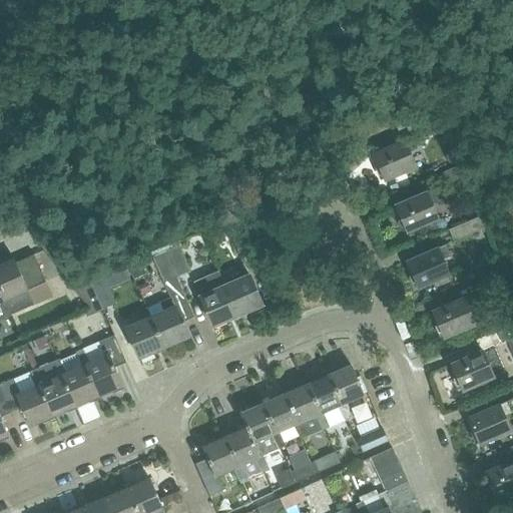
[(384,180),(403,173),(415,167),(409,153),(417,149),(412,138),(373,154),(384,180)]
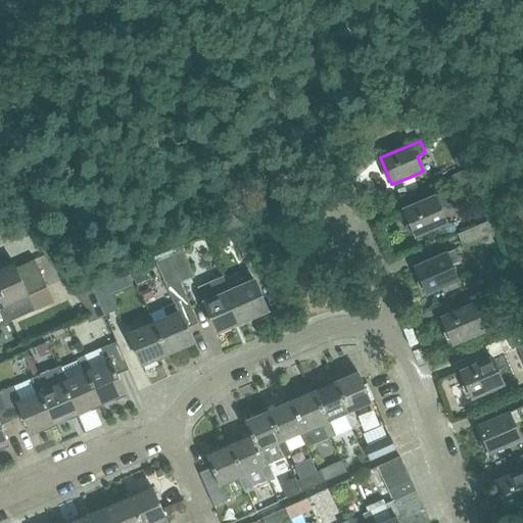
[(470,168),(446,178),(453,190),(475,180),(470,168)]
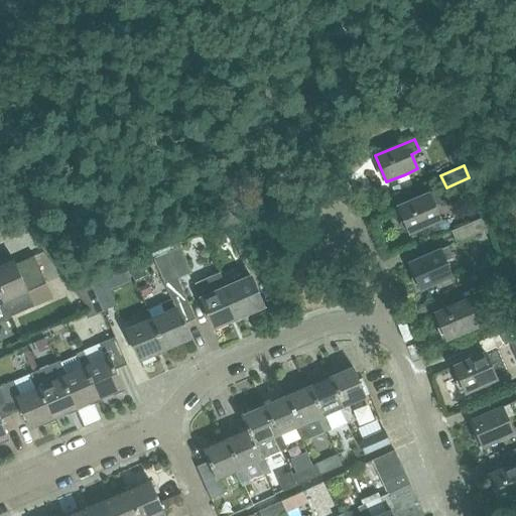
[(409,234),(427,226),(440,220),(433,205),(440,202),(436,190),(397,208),(409,234)]
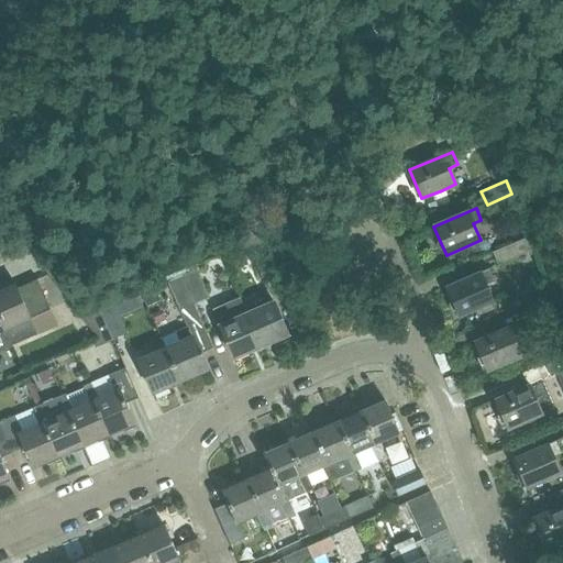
[(528,238),(503,249),(493,253),(498,266),(533,251),(528,238)]
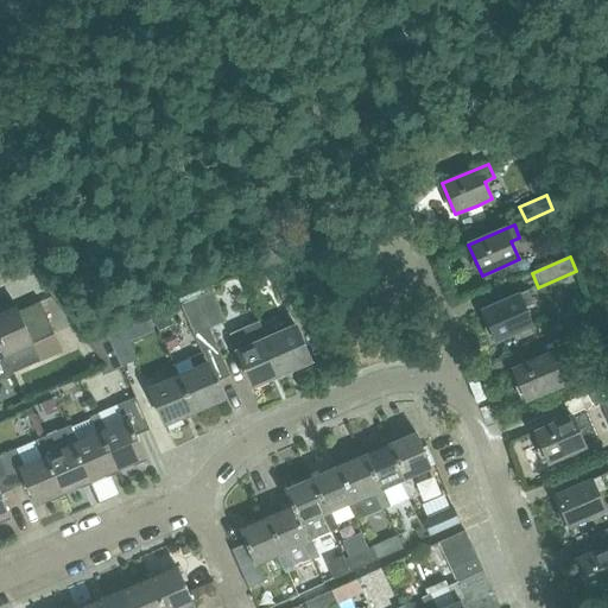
[(284,259),(268,266),(285,306),(301,299),(284,259)]
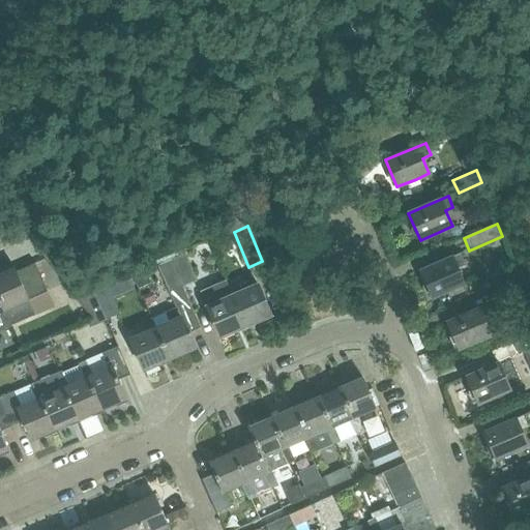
[(432,298),(450,290),(463,285),(455,269),(464,266),(459,254),(420,271),(432,298)]
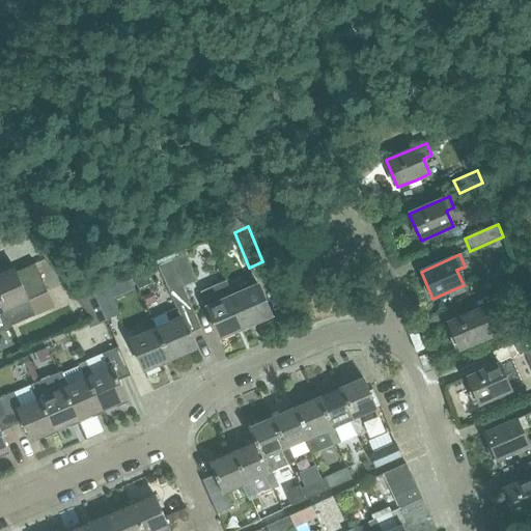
[(185,255),(171,261),(183,287),(196,281),(185,255)]
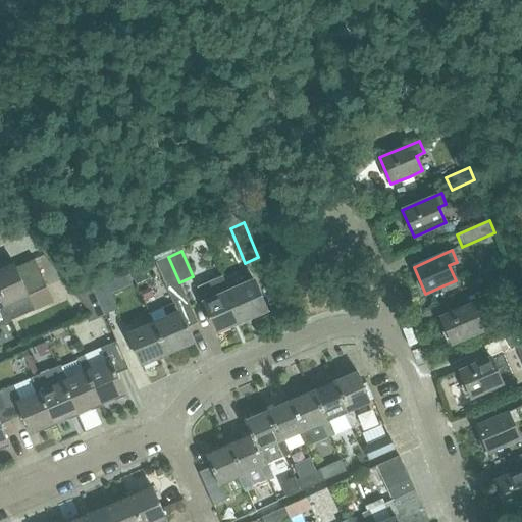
[(168,257),(155,262),(166,288),(179,282),(168,257)]
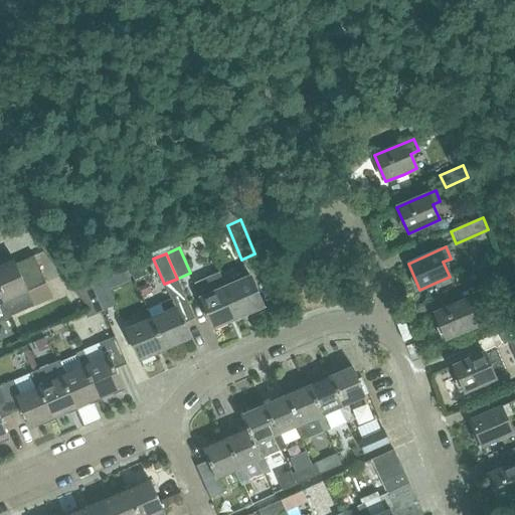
[(0,305),(8,319),(34,307),(28,292),(46,284),(35,259),(17,267),(14,261),(0,267),(0,292),(4,303),(0,305)]
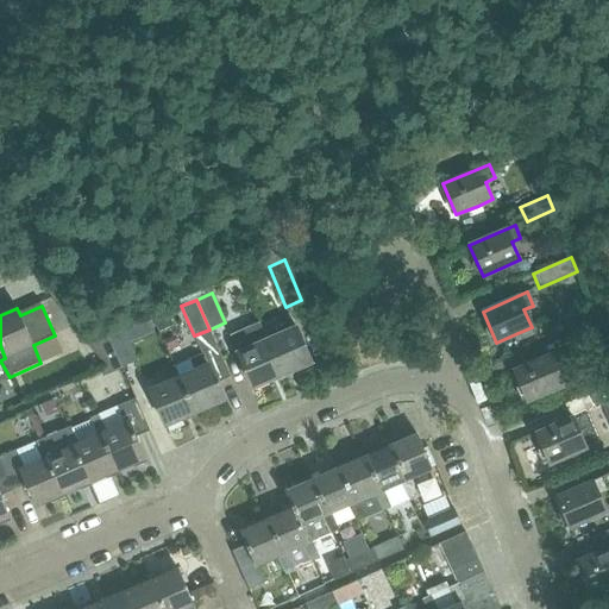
[(138,362),(130,344),(154,333),(149,320),(125,332),(110,338),(123,369),(138,362)]
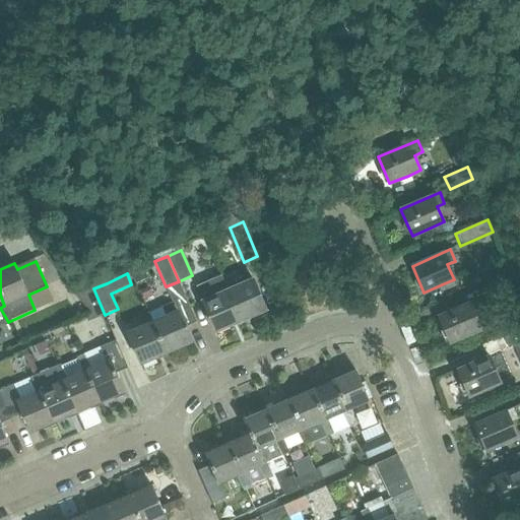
[(241,320),(228,290),(220,275),(196,285),(215,331),(241,320)]
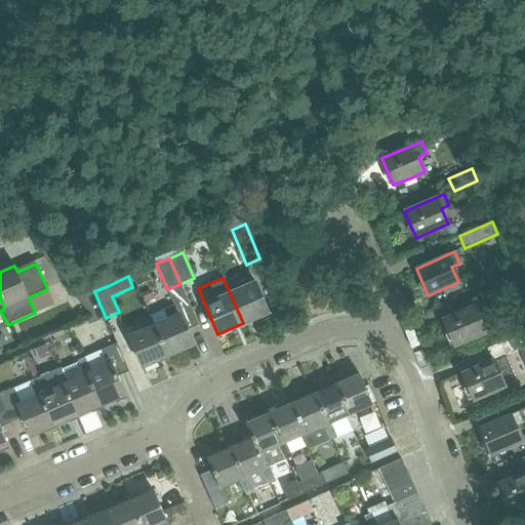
[(230,293),(243,323),(268,313),(255,282),(230,293)]
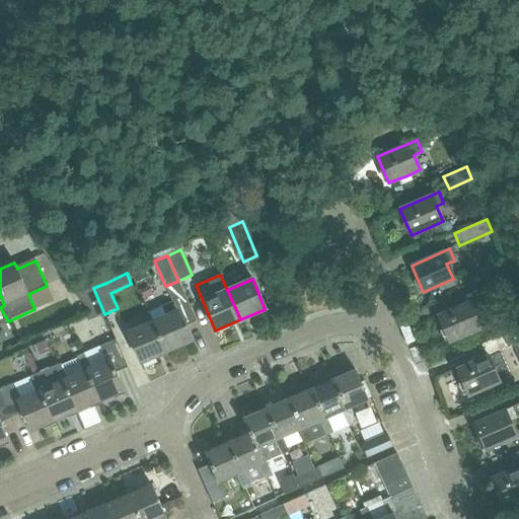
[(161,307),(148,312),(153,322),(165,352),(191,341),(184,326),(196,321),(178,281),(165,286),(172,302),(161,307)]
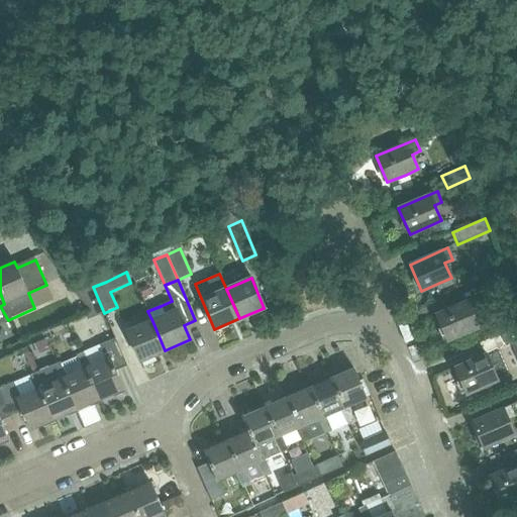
[(146,286),(139,290),(143,298),(150,295),(146,286)]
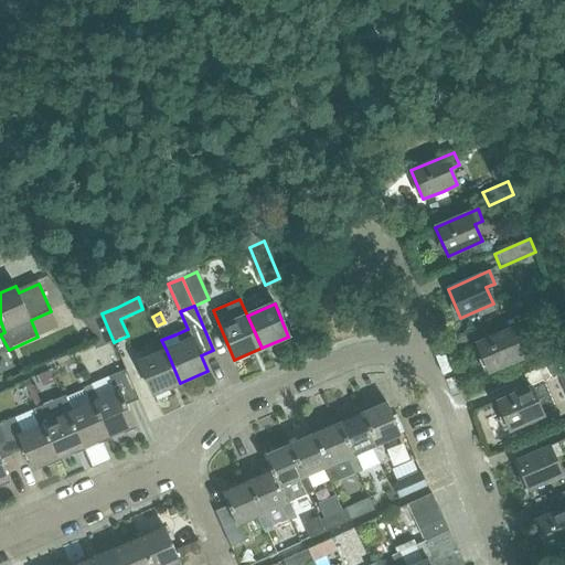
[(518,326),(497,334),(476,343),(489,373),(522,358),(515,342),(523,339),(518,326)]
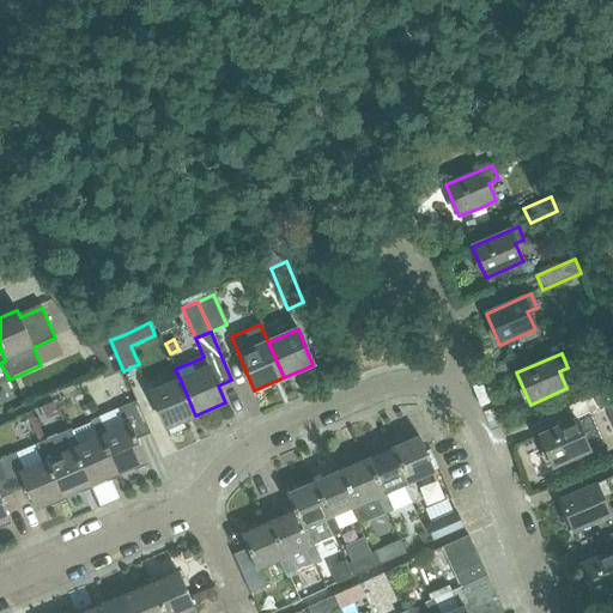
[(181,381),(151,394),(157,406),(167,429),(195,416),(181,381)]
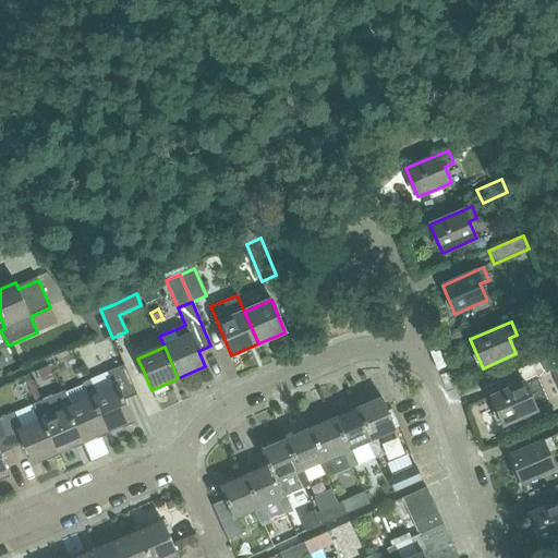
[(557,353),(536,363),(542,375),(557,367),(557,353)]
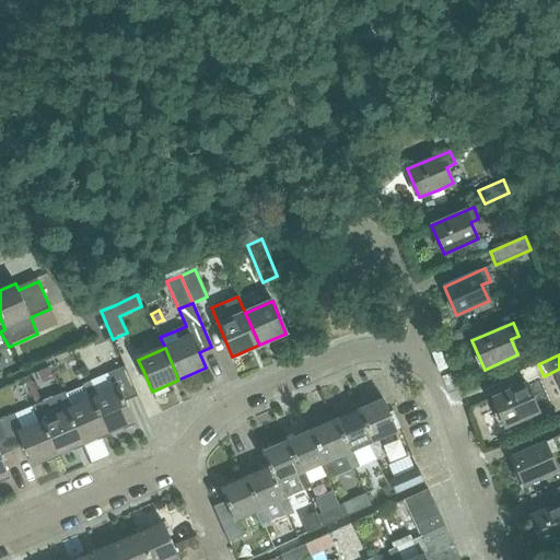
[(38,387),(54,378),(46,366),(32,375),(38,387)]
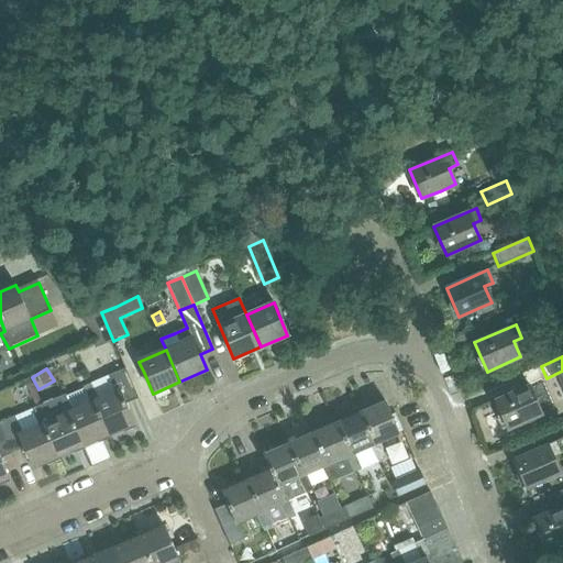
[(108,376),(90,384),(99,399),(95,401),(109,435),(135,423),(127,404),(139,398),(130,378),(125,368),(118,372),(108,376)]
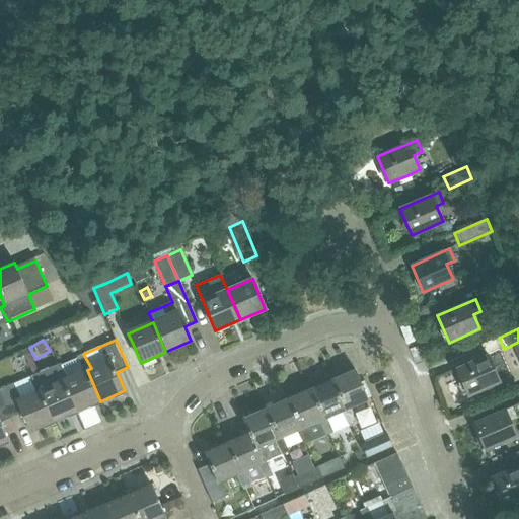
[(467,395),(511,377),(505,363),(500,365),(495,353),(456,369),(467,395)]
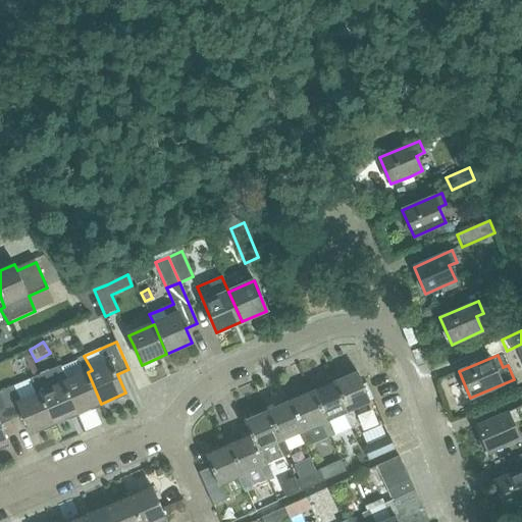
[(37,373),(30,356),(24,358),(32,375),(37,373)]
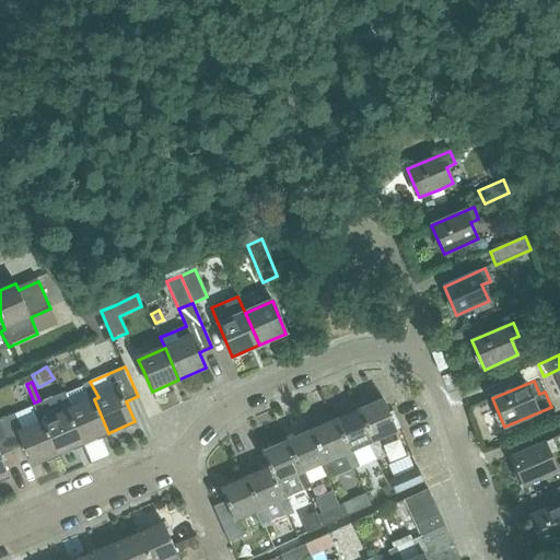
[(82,385),(65,393),(73,407),(69,410),(83,444),(108,433),(94,399),(98,397),(90,382),(82,385)]
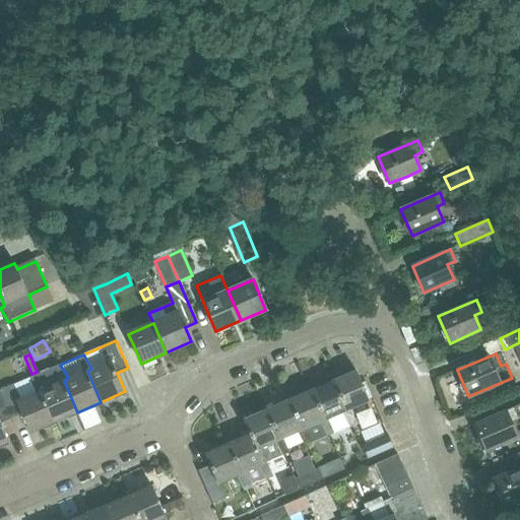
[(53,367),(36,374),(37,375),(44,389),(40,391),(54,423),(77,412),(64,381),(68,378),(60,365),(53,368),(53,367)]
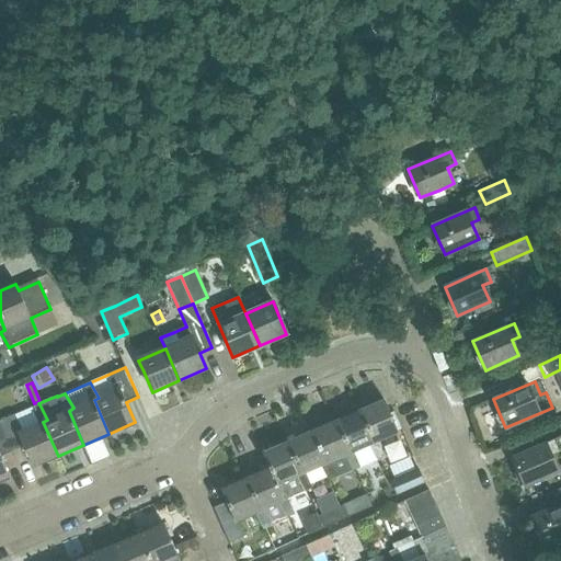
[(384,400),(358,411),(373,443),(368,445),(375,461),(377,460),(385,457),(378,442),(398,433),(384,400)]
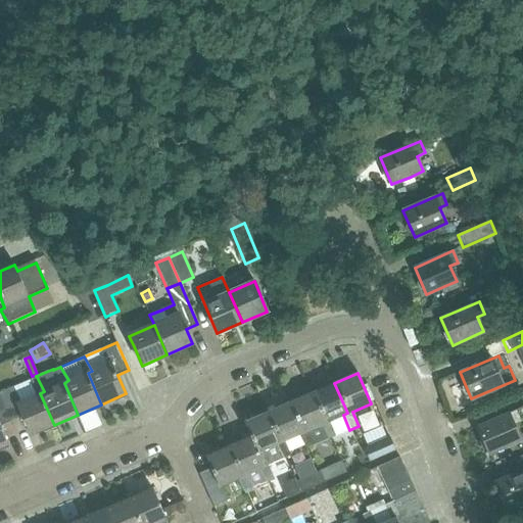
[(13,387),(0,392),(0,395),(11,421),(21,417),(30,435),(54,425),(40,393),(44,391),(37,377),(30,380),(36,394),(20,401),(13,387)]
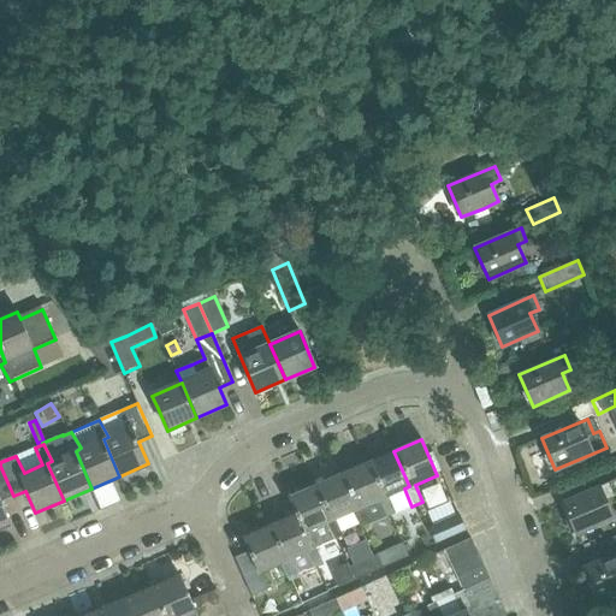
[(394,451),(366,463),(381,498),(378,501),(386,517),(394,514),(412,507),(404,489),(409,486),(394,451)]
